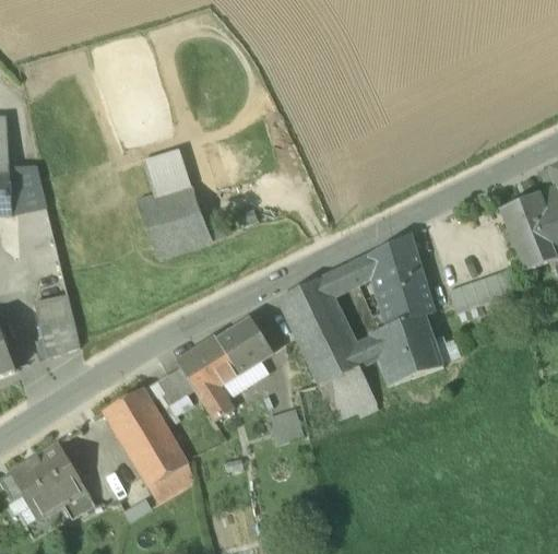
[(0,167),(9,167),(9,163),(6,116),(0,115),(0,167)]
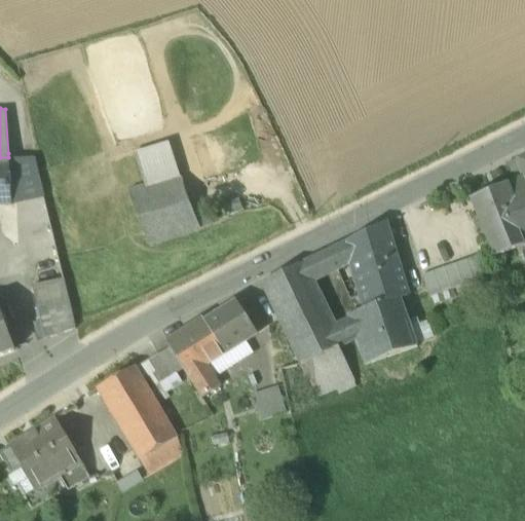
[(133,156),(142,182),(144,187),(181,175),(170,143),(133,156)]
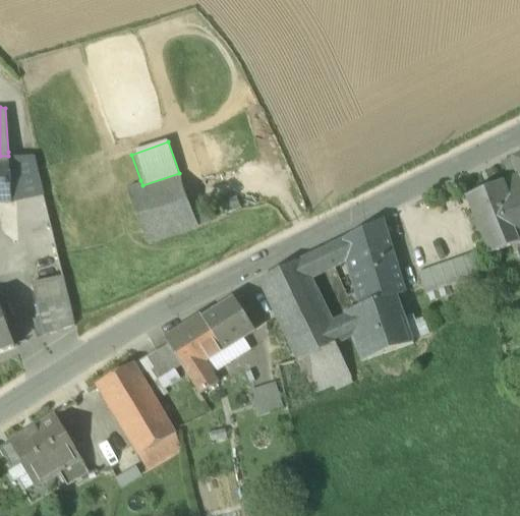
[(518,171),(519,175),(519,174),(519,149),(511,154),(518,171)]
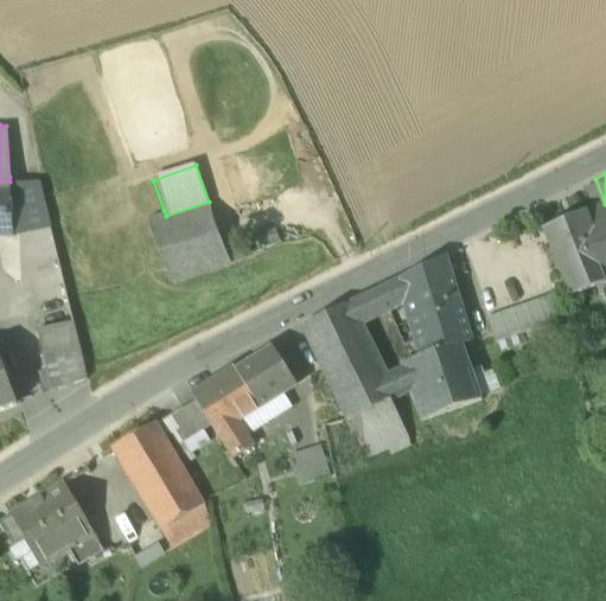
[(10,181),(13,231),(49,223),(37,176),(10,177),(10,181)]
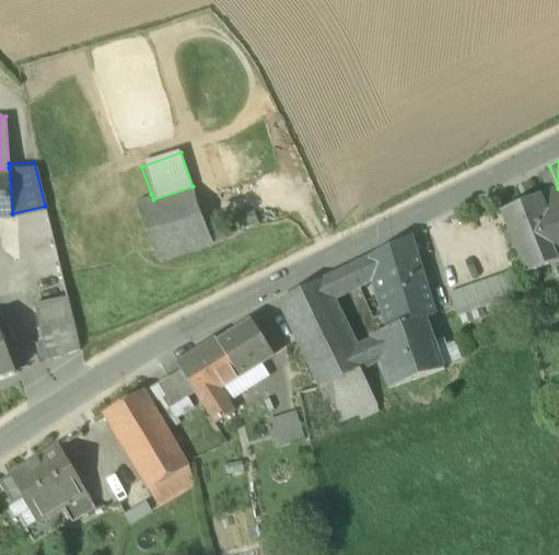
[(537,171),(545,188),(557,184),(549,165),(537,171)]
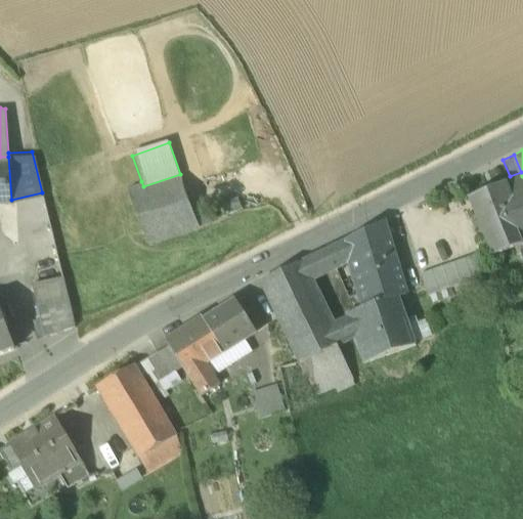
[(11,200),(8,157),(0,157),(0,202),(11,201),(11,200)]
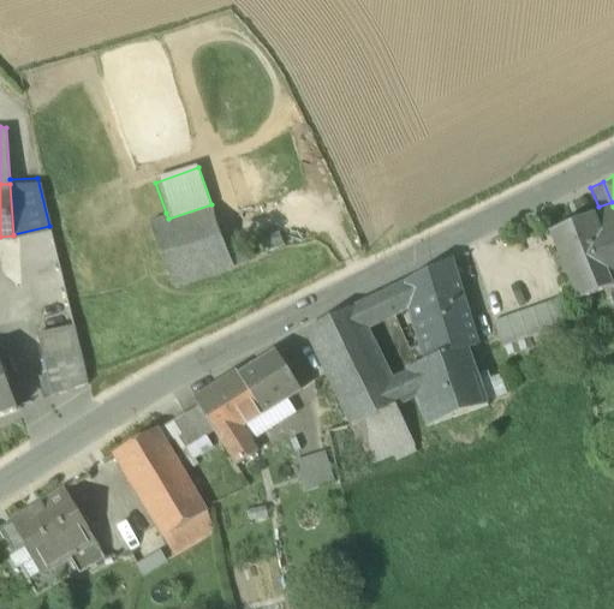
[(549,228),(577,297),(602,286),(613,280),(613,206),(613,207),(612,202),(598,207),(549,228)]
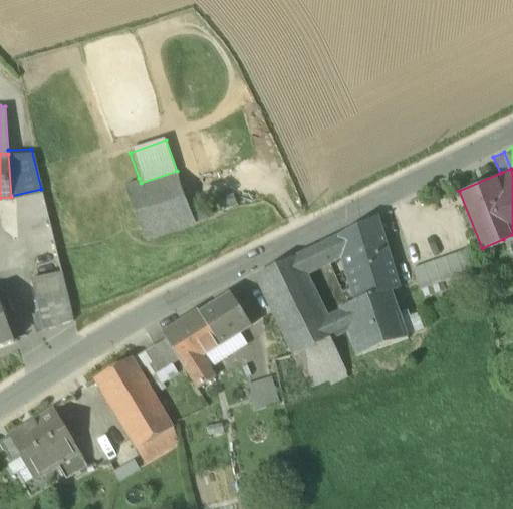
[(194,220),(177,171),(141,183),(139,178),(124,183),(145,236),(194,220)]
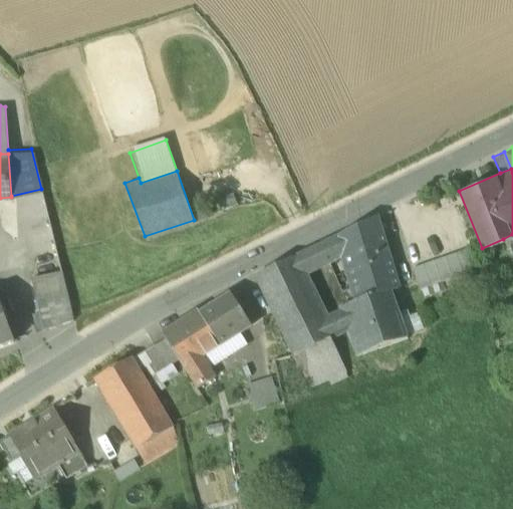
[(343,252),(356,298),(390,288),(399,285),(376,214),(317,243),(325,261),(343,252)]
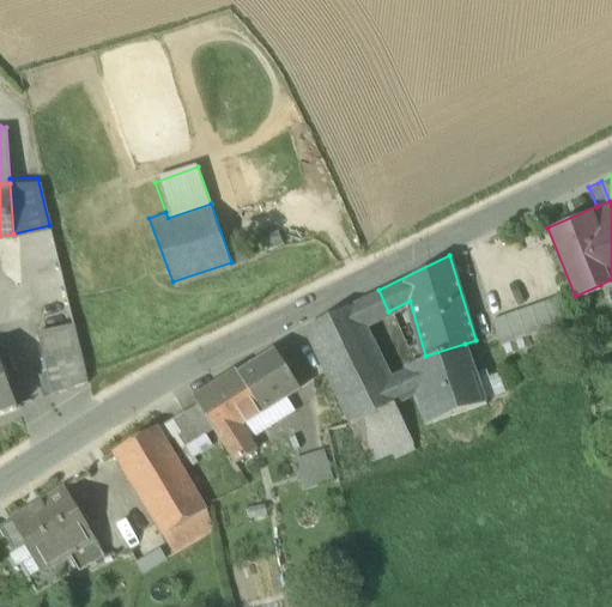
[(611,279),(600,285),(605,296),(609,295),(607,291),(611,289),(611,279)]
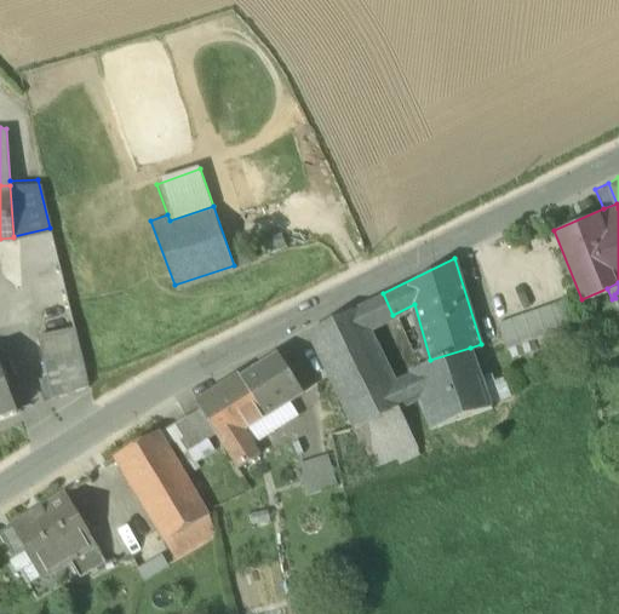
[(367,326),(393,315),(383,293),(357,305),(367,326)]
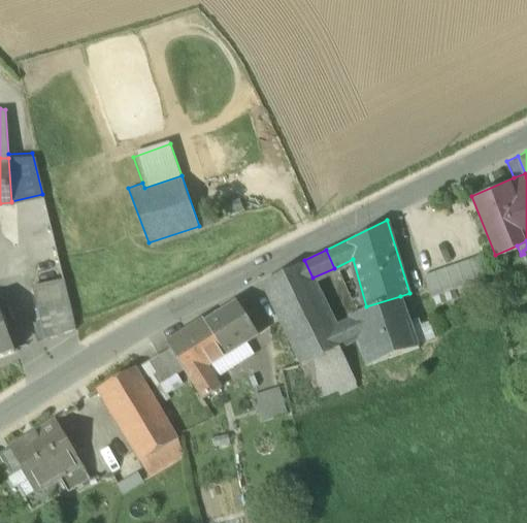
[(423,272),(430,295),(486,275),(479,254),(423,272)]
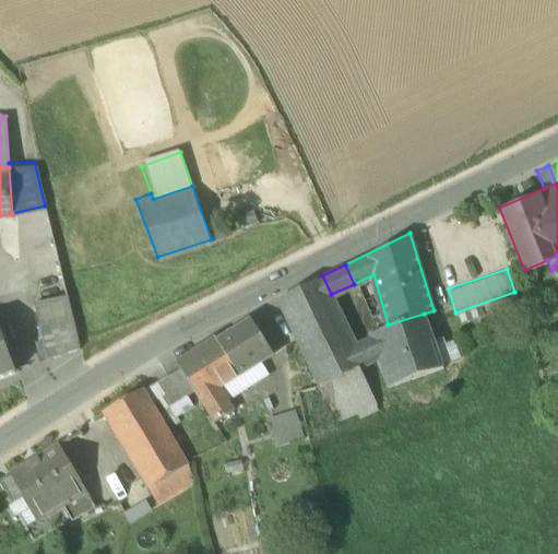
[(275,297),(318,384),(319,385),(358,366),(363,364),(353,344),(355,343),(354,342),(331,294),(322,275),(275,297)]
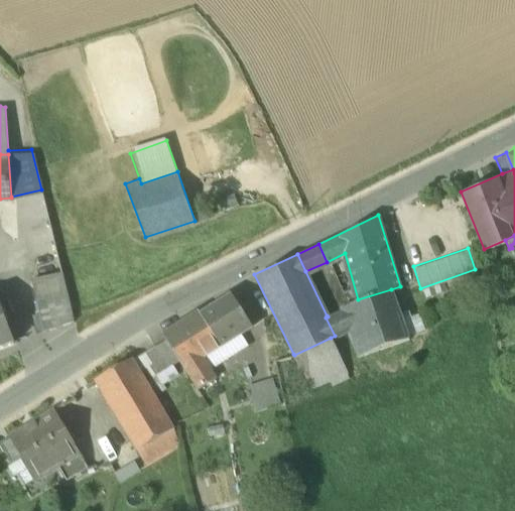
[(37,303),(68,295),(60,270),(30,277),(37,303)]
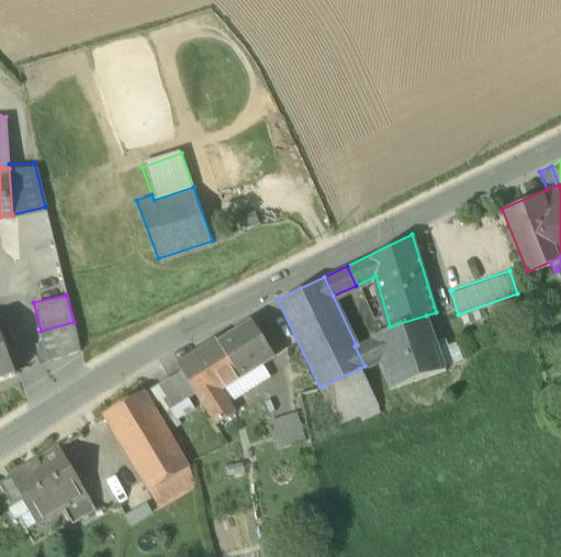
[(435,341),(426,315),(390,326),(369,334),(389,387),(445,367),(444,365),(435,341)]
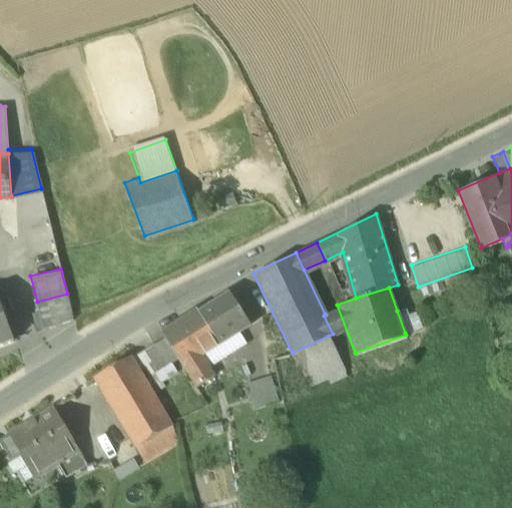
[(229,291),(199,311),(219,342),(249,323),(229,291)]
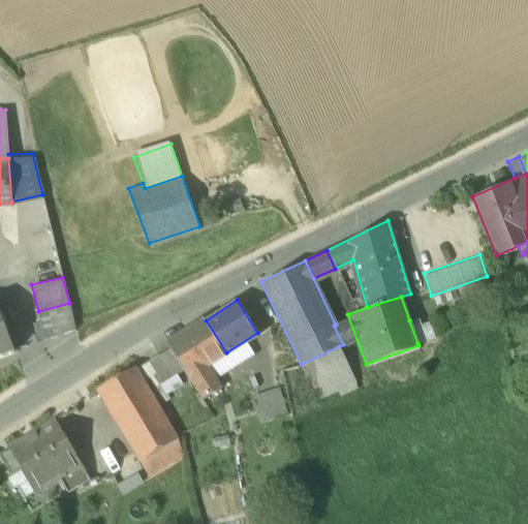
[(38,311),(44,339),(75,328),(69,303),(38,311)]
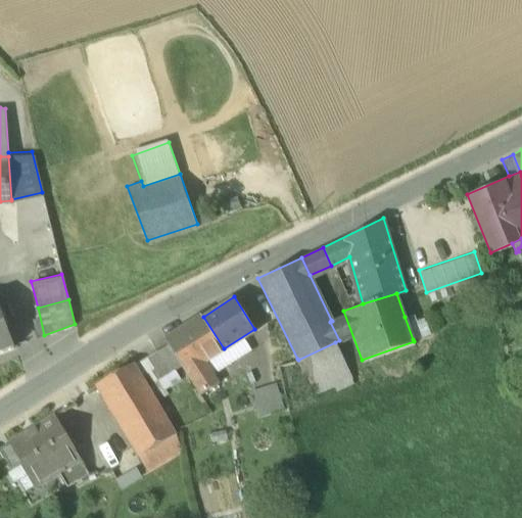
[(0,350),(14,345),(0,305),(0,350)]
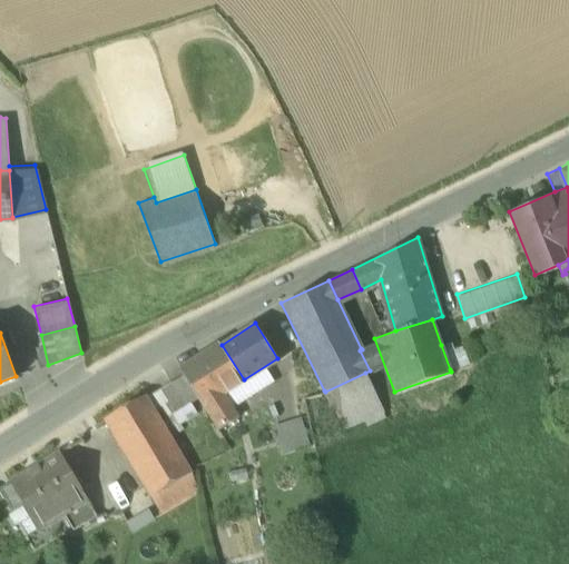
[(441,345),(450,369),(463,364),(470,362),(468,355),(464,345),(455,348),(453,340),(441,345)]
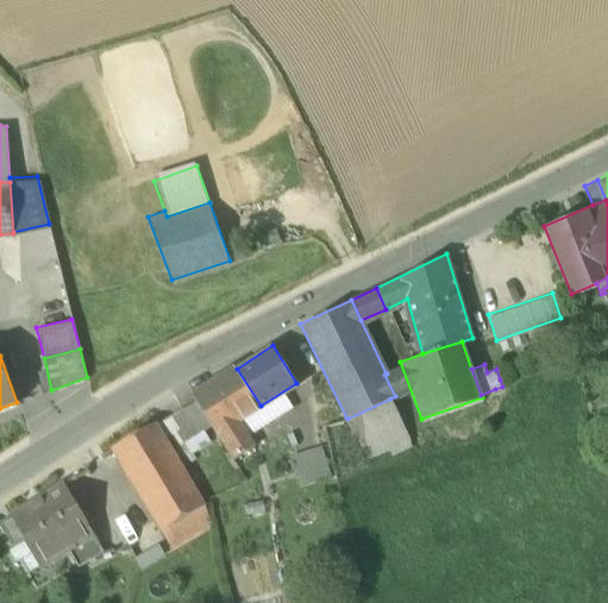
[(239,419),(261,406),(237,369),(234,366),(192,394),(195,399),(211,422),(232,457),(255,444),(239,419)]
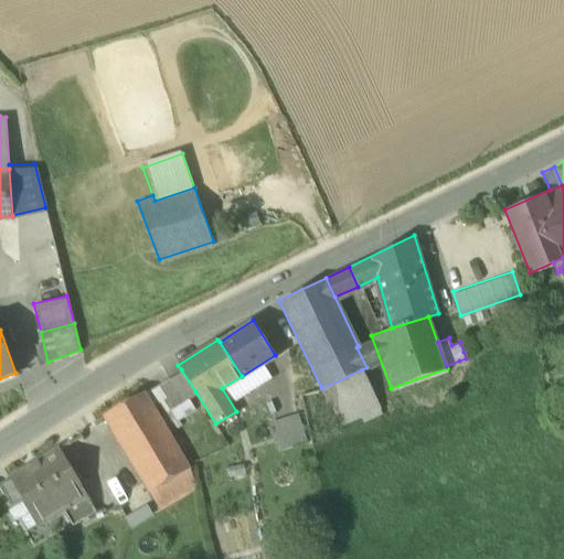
[(169,377),(183,399),(195,391),(181,369),(169,377)]
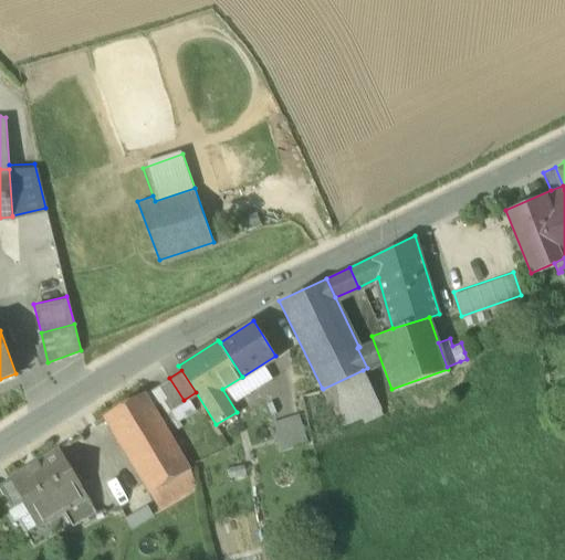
[(363,370),(323,389),(341,425),(361,415),(364,422),(384,412),(363,370)]
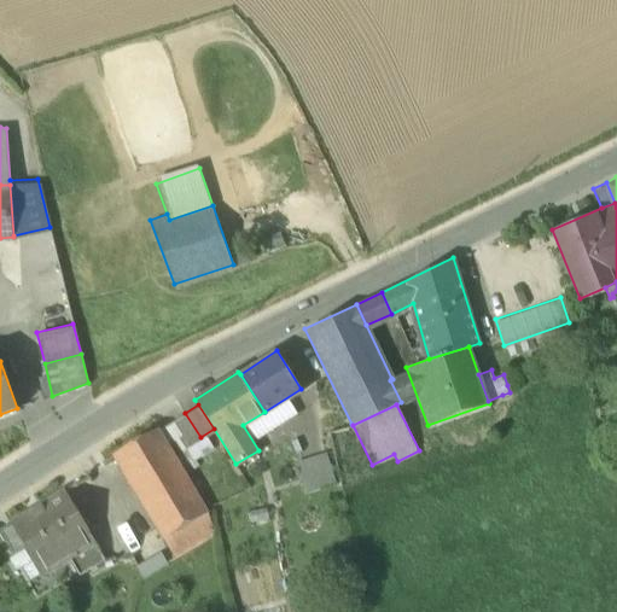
[(159,430),(184,471),(197,462),(187,446),(201,437),(185,413),(159,430)]
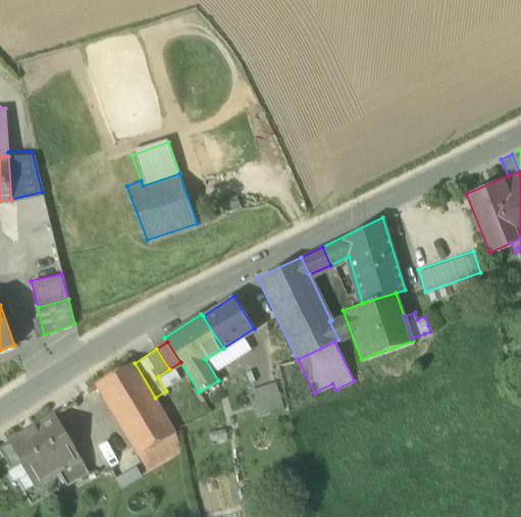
[(95,382),(138,454),(158,442),(174,431),(155,398),(135,363),(133,361),(95,382)]
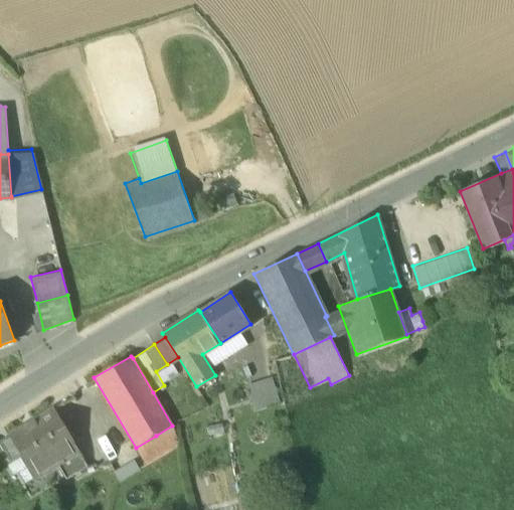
[(246,384),(253,407),(279,399),(272,376),(246,384)]
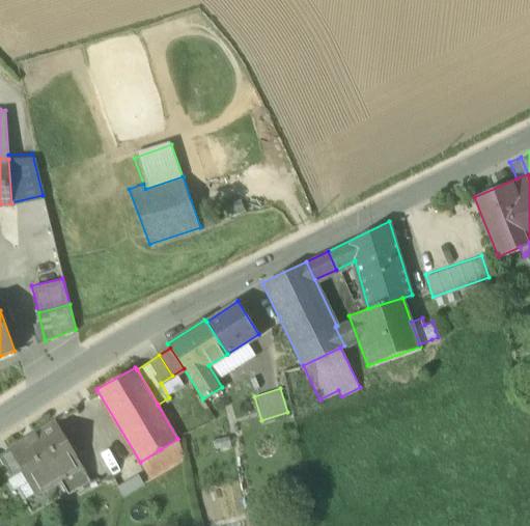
[(64,434),(75,427),(66,413),(55,418),(64,434)]
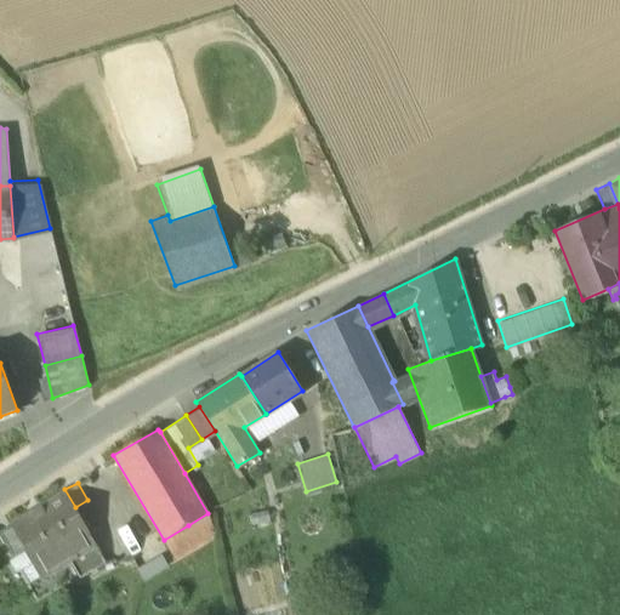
[(9,522),(10,523),(23,547),(41,576),(69,559),(96,544),(75,507),(64,489),(9,522)]
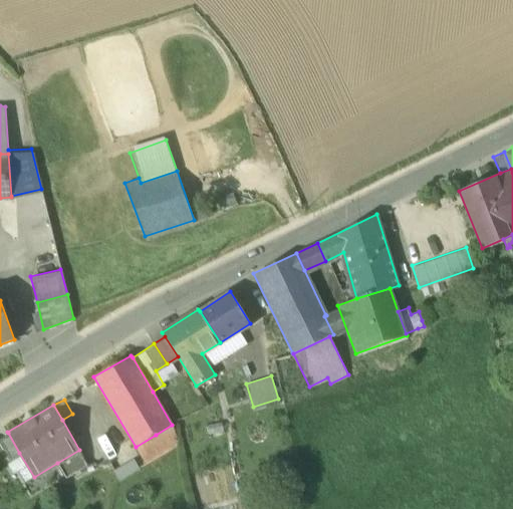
[(156,435),(164,448),(177,439),(175,430),(172,425),(156,435)]
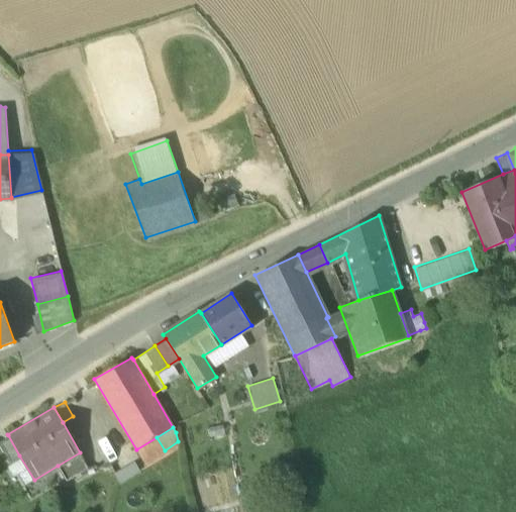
[(0,443),(10,461),(19,455),(8,435),(0,439),(0,443)]
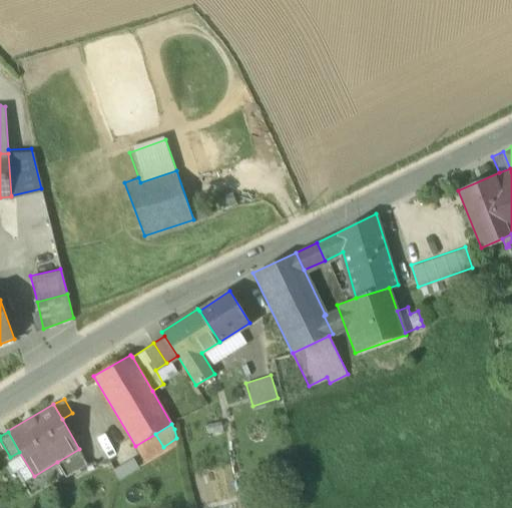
[(163,447),(155,434),(135,446),(144,461),(163,447)]
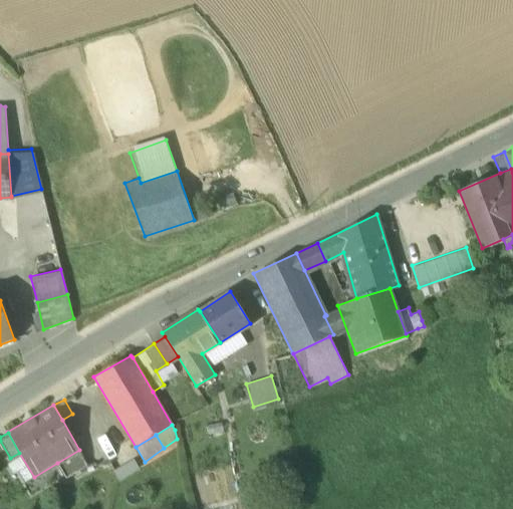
[(57,463),(65,476),(86,464),(79,450),(57,463)]
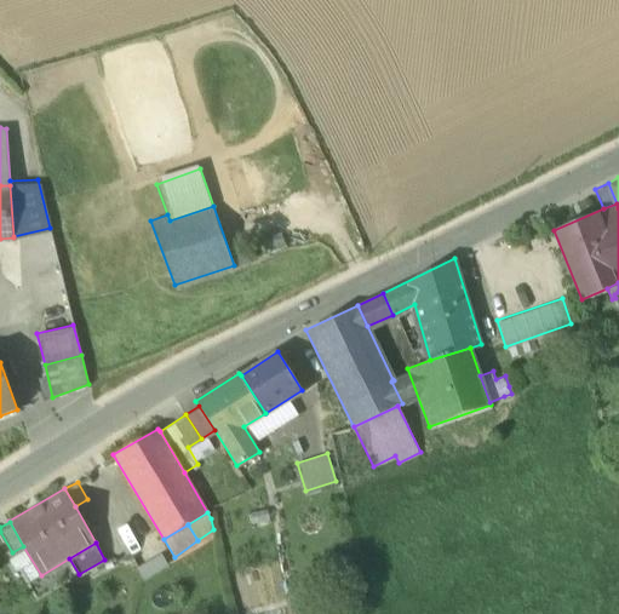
[(133,563),(141,574),(164,561),(156,549),(133,563)]
